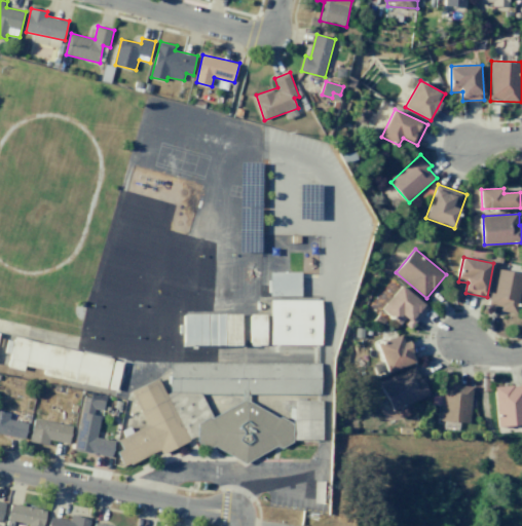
[(521,273),(497,268),(490,304),(504,307),(502,311),(518,314),(521,297),(521,273)]
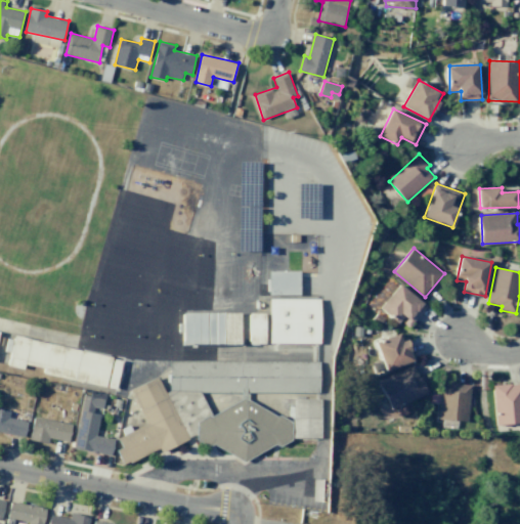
[(301,271),(270,271),(271,295),(302,295),(301,271)]
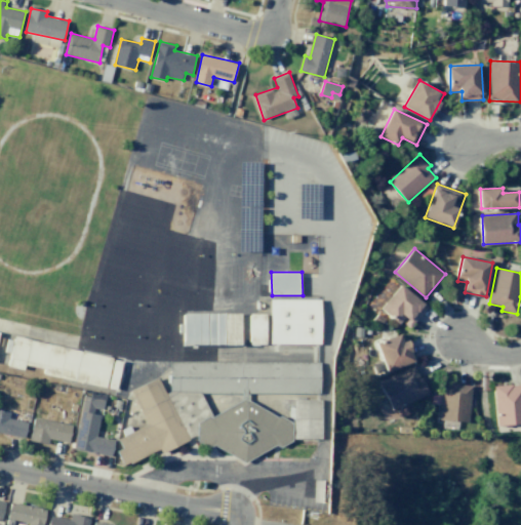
[(413,327),(429,306),(400,285),(382,310),(402,324),(404,321),(413,327)]
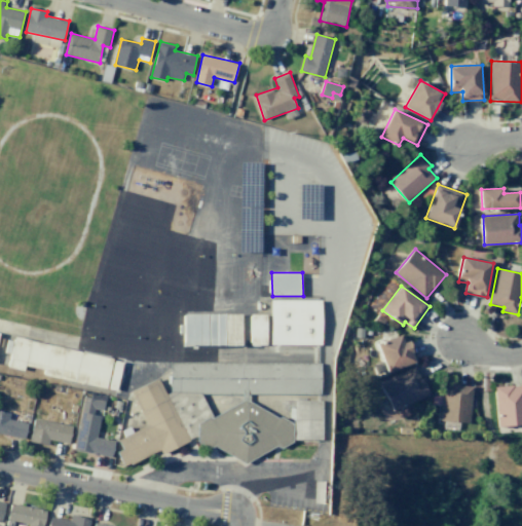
[(272,300),(323,300),(323,344),(272,344),(272,300)]
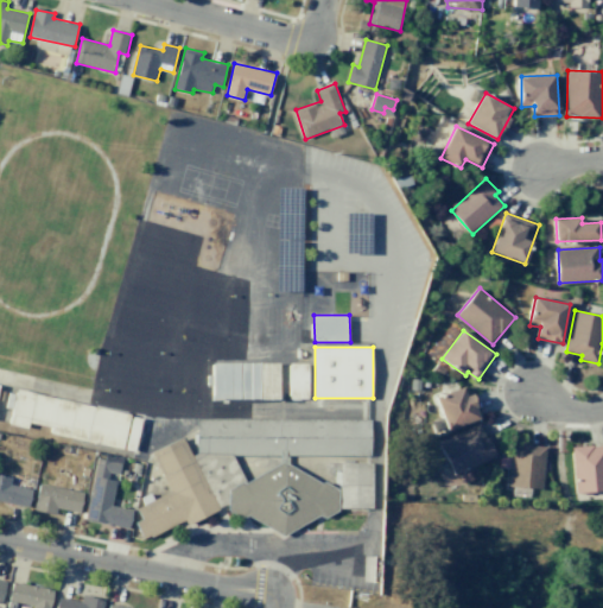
[(262,398),(261,362),(214,362),(215,399),(262,398)]
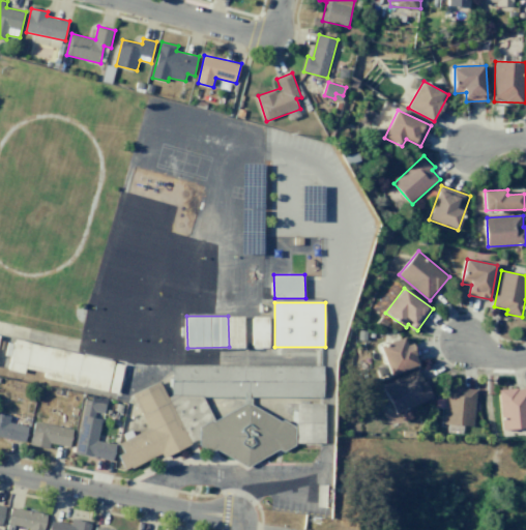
[(230,348),(245,348),(244,316),(229,317),(230,348)]
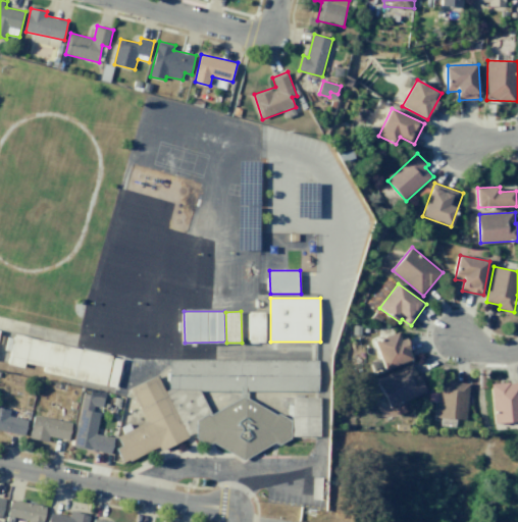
[(250,342),(266,343),(266,312),(251,312),(250,342)]
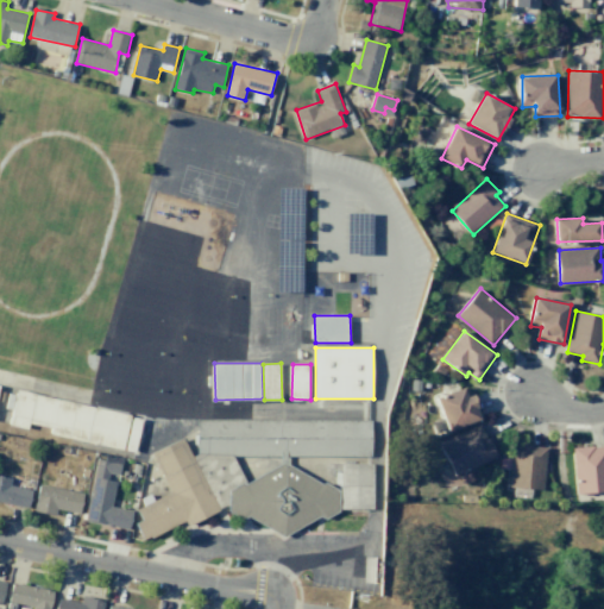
[(450,431),(482,420),(470,387),(438,397),(450,431)]
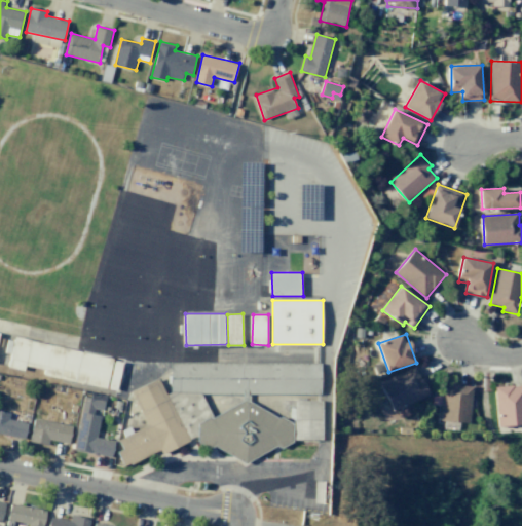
[(114,357),(15,338),(10,367),(26,370),(27,364),(89,375),(87,384),(109,387),(114,357)]
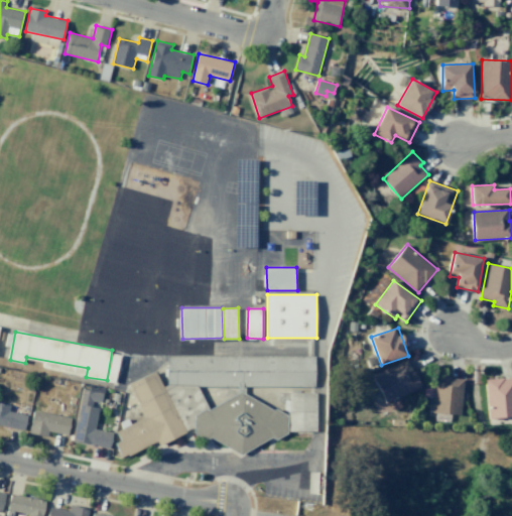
[(168,356),(315,356),(315,386),(168,384),(168,356)]
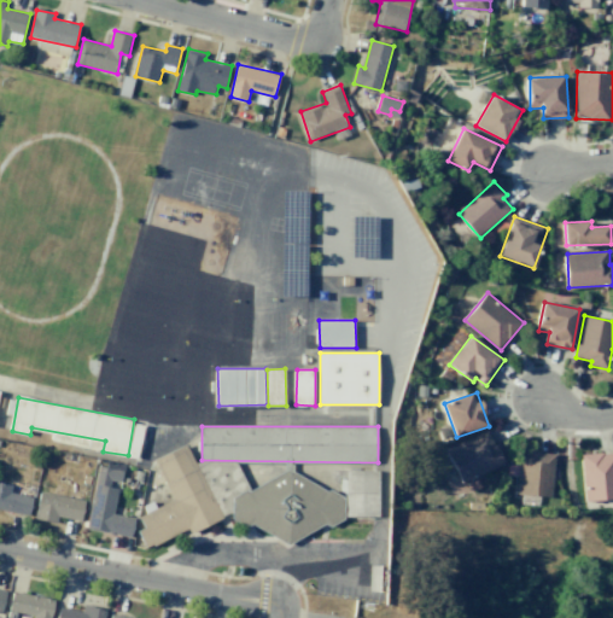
[(506,466),(492,431),(448,448),(461,483),(506,466)]
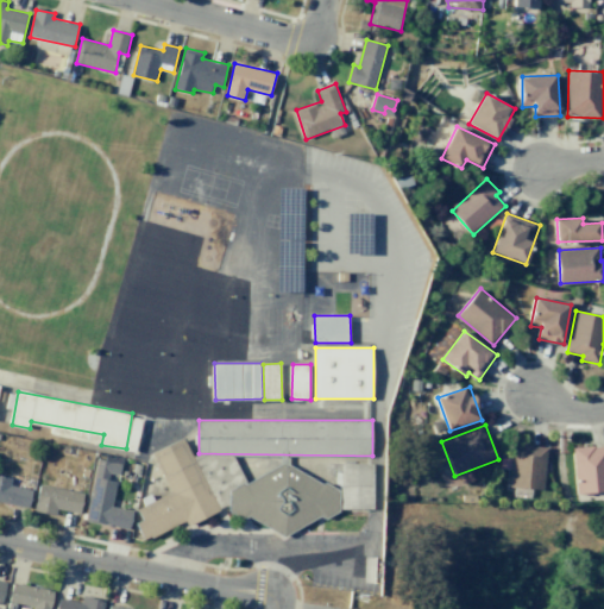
[(184,438),(221,509),(189,526),(187,520),(153,538),(152,538),(151,537),(145,539),(137,522),(139,521),(140,515),(139,509),(172,491),(153,453),(184,438)]
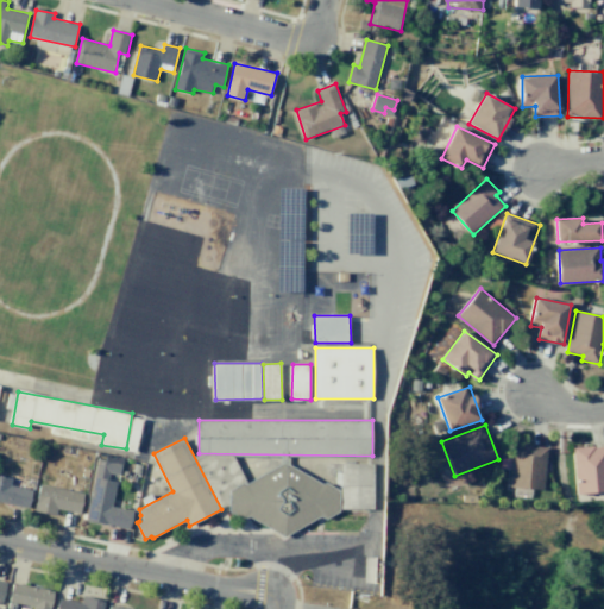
[(548,446),(515,445),(513,488),(547,489),(548,446)]
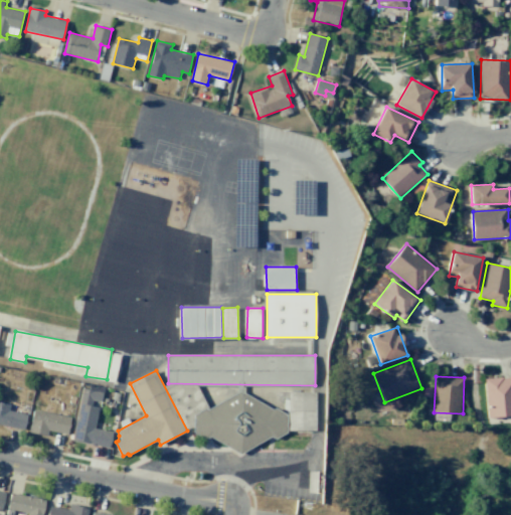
[(510,376),(487,378),(489,417),(510,415),(510,376)]
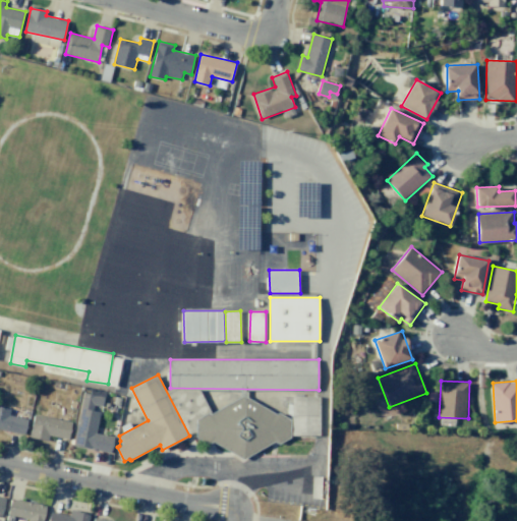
[(115,437),(98,433),(102,408),(104,408),(106,396),(84,393),(75,446),(112,452),(115,437)]
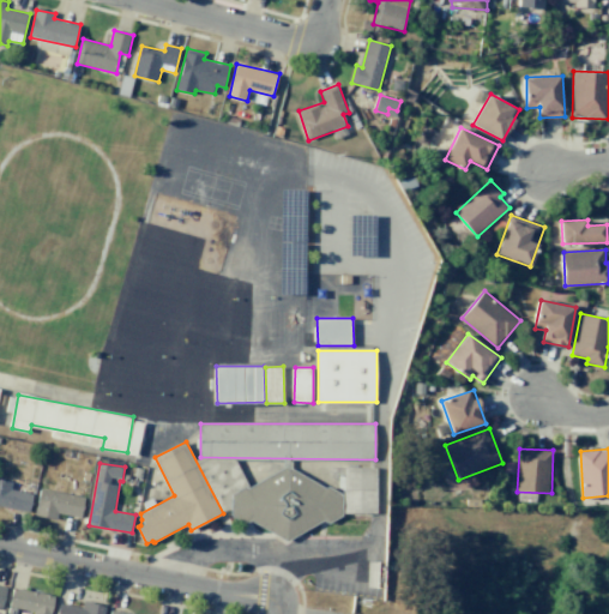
[(249,487),(288,465),(326,488),(330,486),(343,494),(343,515),(330,523),(324,519),(288,541),(252,519),(246,523),(233,515),(233,494),(247,486),(249,487)]
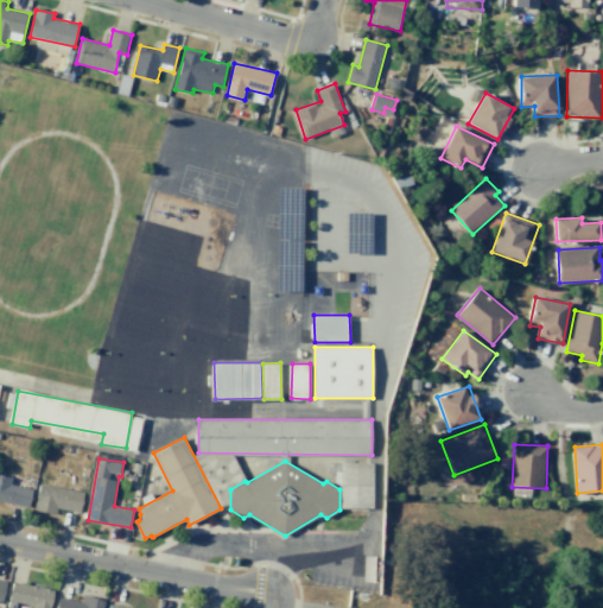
[(343,462),(374,462),(374,507),(342,507),(343,462)]
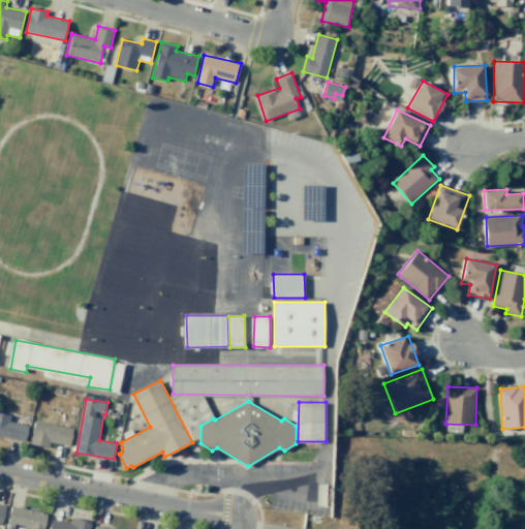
[(12,414),(0,412),(0,435),(27,441),(29,425),(11,422),(12,414)]
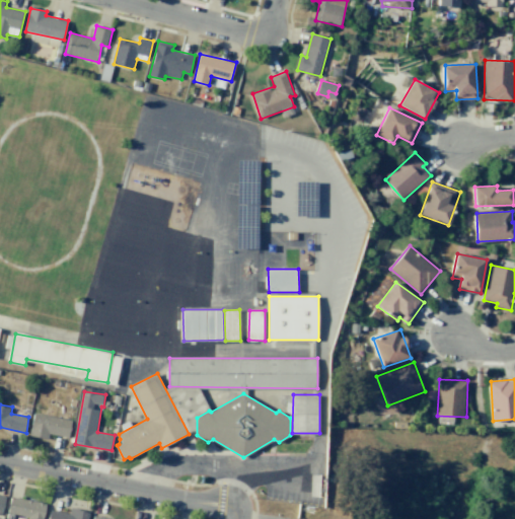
[(51,434),(70,438),(73,420),(34,413),(30,436),(50,440),(51,434)]
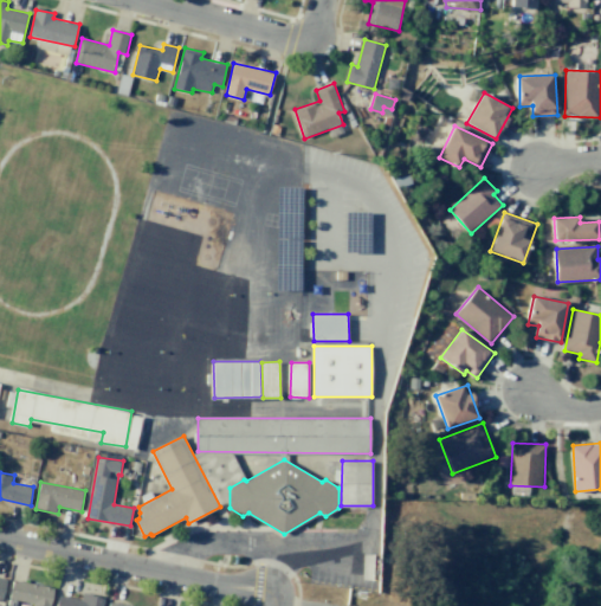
[(11,599),(36,604),(34,605),(51,605),(56,587),(14,580),(11,599)]
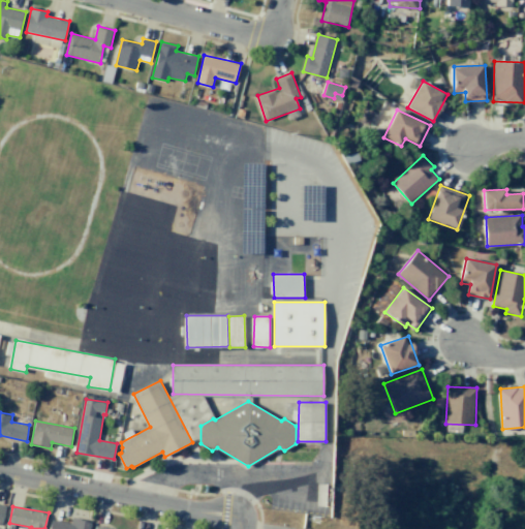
[(53,520),(51,528),(90,528),(92,522),(73,518),(72,524),(53,520)]
